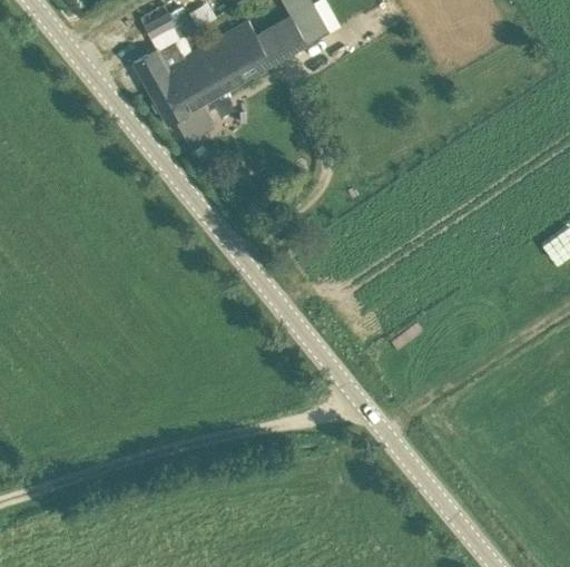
[(206,3),(188,13),(195,26),(213,16),(206,3)]
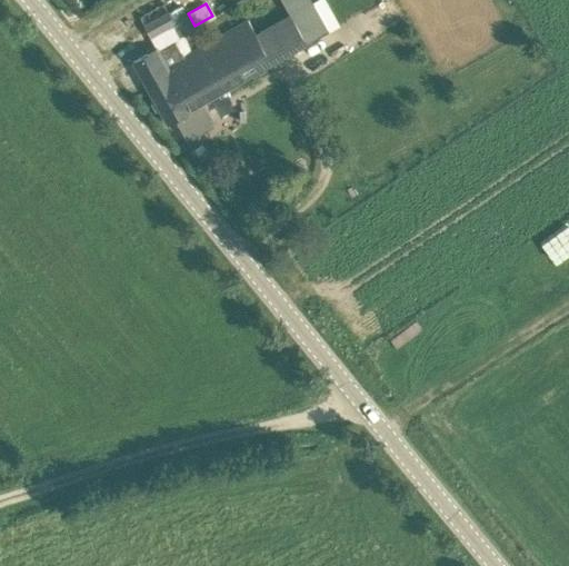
[(179,73),(148,91),(168,126),(176,121),(188,144),(213,129),(201,106),(307,46),(329,33),(313,5),(290,18),(256,37),(248,22),(193,55),(201,69),(182,80),(179,73)]
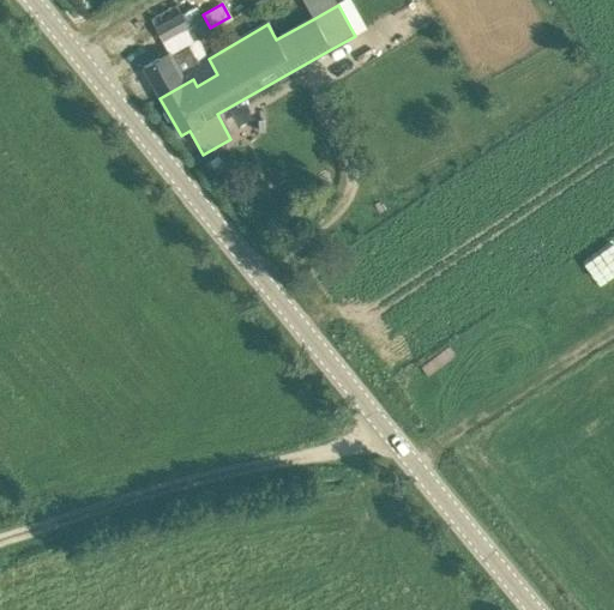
[(175,6),(150,20),(169,54),(170,54),(172,55),(188,46),(198,64),(208,59),(198,41),(191,29),(188,30),(181,17),(175,6)]
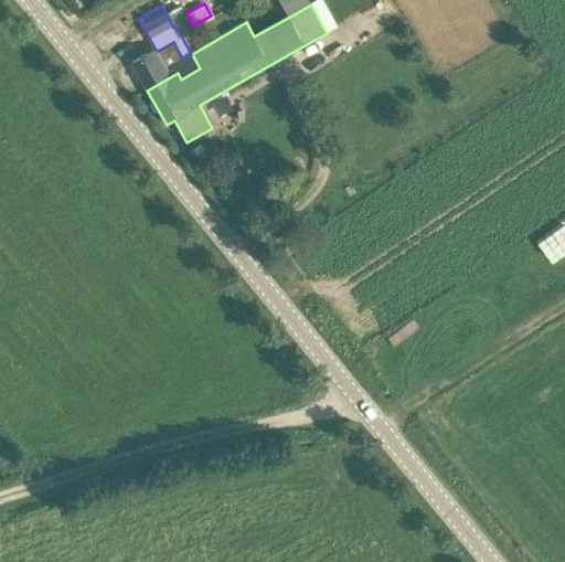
[(156,50),(132,63),(147,91),(178,73),(181,80),(200,69),(192,54),(191,54),(182,59),(173,42),(158,51),(157,50),(156,50)]
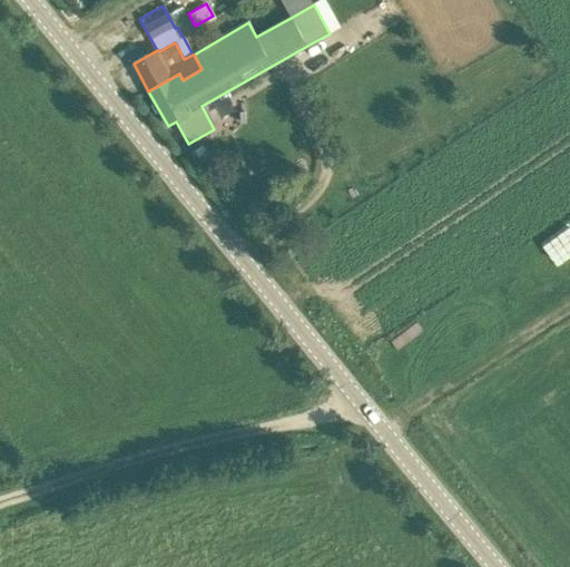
[(210,158),(203,147),(195,153),(202,164),(210,158)]
